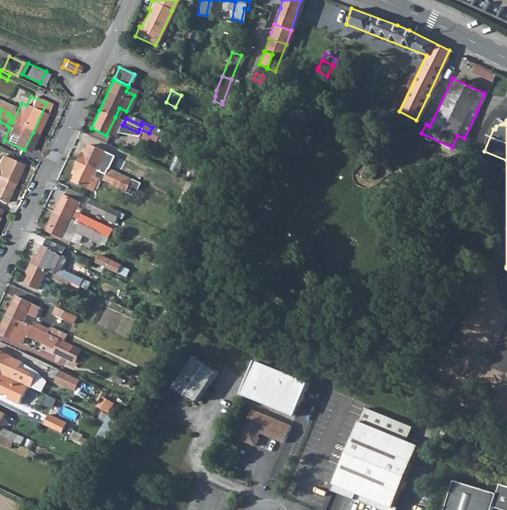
[(464,138),(457,135),(452,147),(451,149),(458,152),(463,141),(464,138)]
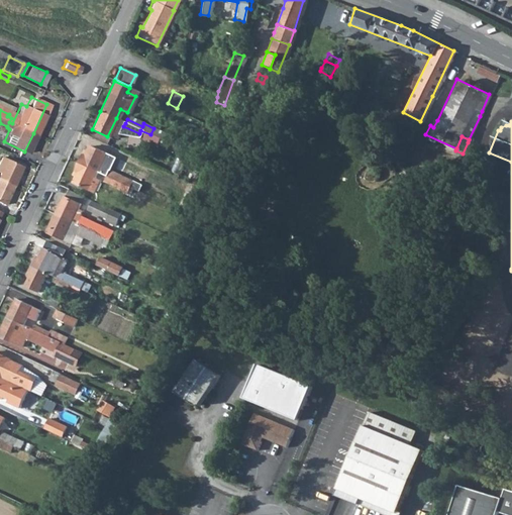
[(71,173),(73,175),(70,182),(86,189),(87,188),(92,190),(97,180),(92,177),(95,171),(100,173),(108,156),(87,145),(84,151),(81,150),(76,162),(71,173)]
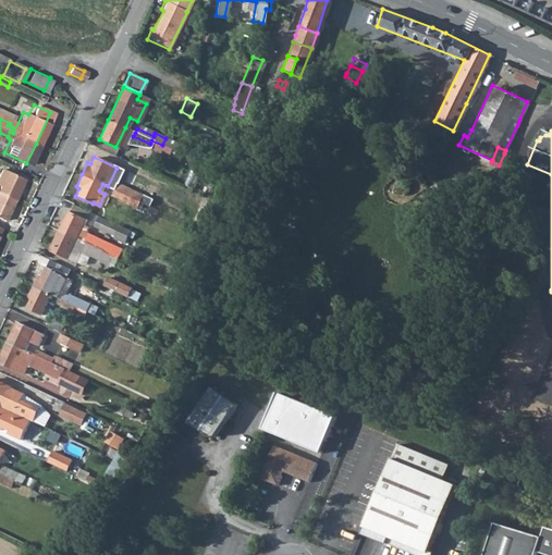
[(0,218),(1,219),(10,198),(20,179),(0,170),(0,218)]
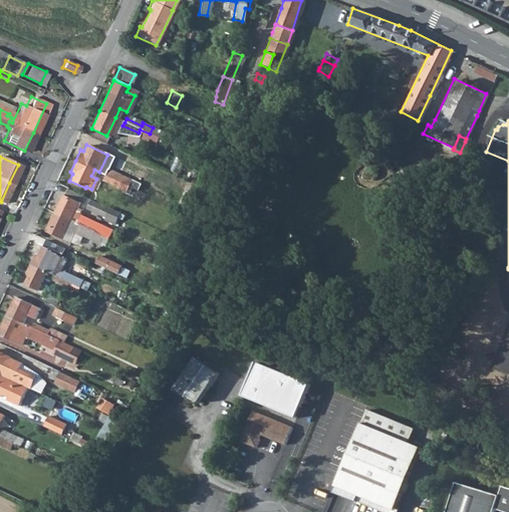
[(100,178),(123,189),(125,185),(104,175),(105,173),(103,171),(102,174),(100,178)]
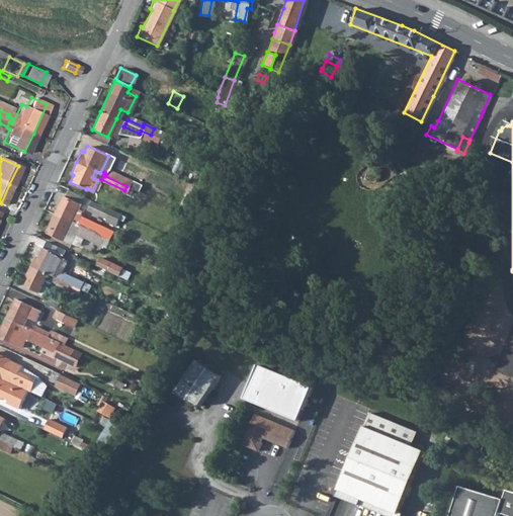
[(52,213),(43,233),(68,244),(68,243),(72,233),(74,230),(91,237),(93,233),(95,229),(79,221),(77,226),(68,222),(76,202),(61,195),(52,213)]
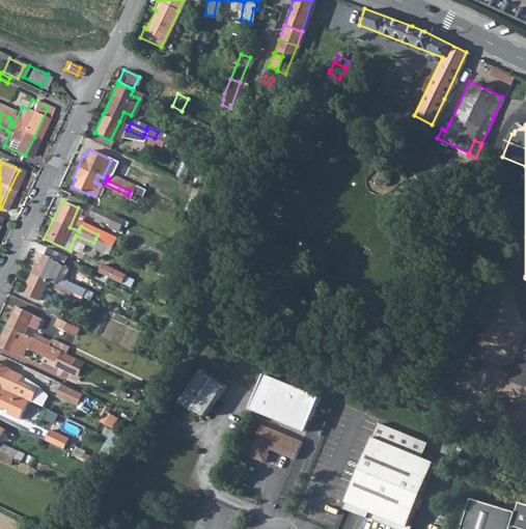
[(107,223),(111,215),(90,205),(87,214),(107,223)]
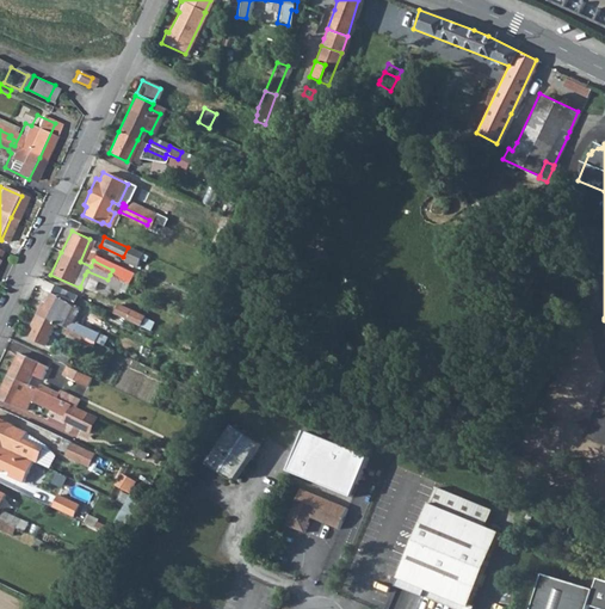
[(85,275),(80,287),(86,290),(91,289),(94,280),(85,275)]
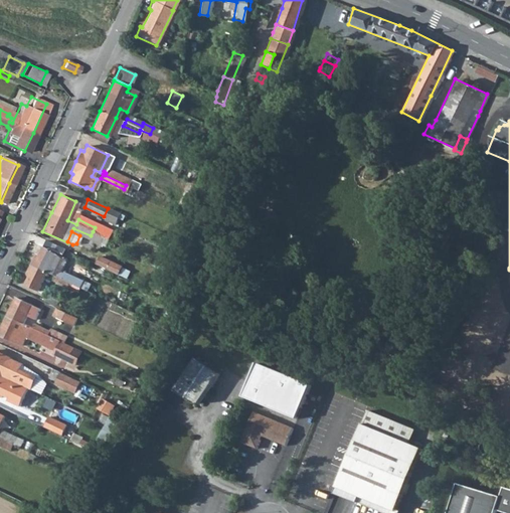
[(24,272),(26,274),(21,284),(34,291),(43,272),(50,275),(58,257),(39,247),(34,258),(31,257),(28,265),(24,272)]
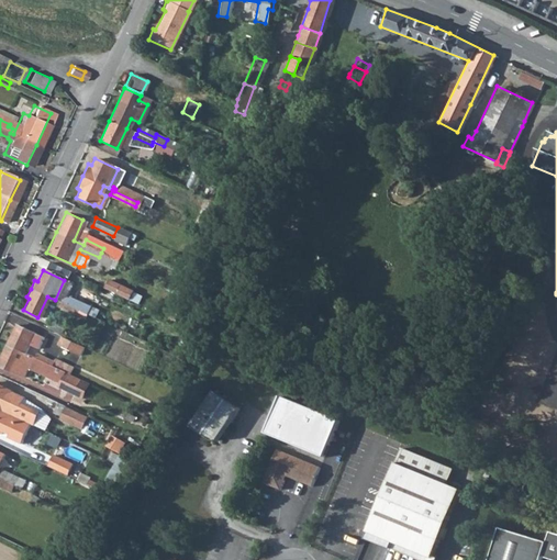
[(106,279),(102,288),(122,297),(126,288),(106,279)]
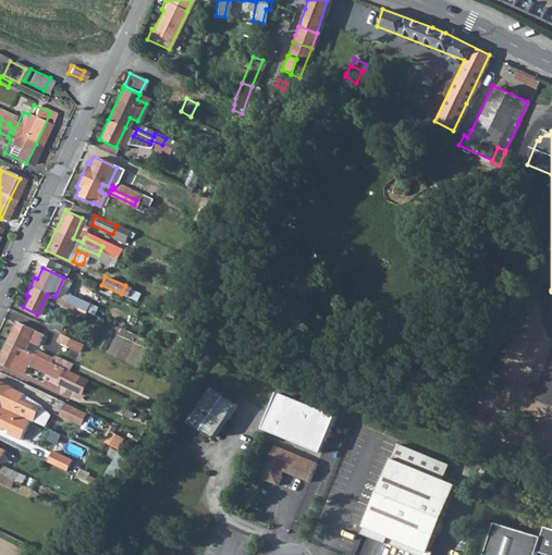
[(56,303),(72,310),(74,306),(76,303),(60,295),(58,299),(56,303)]
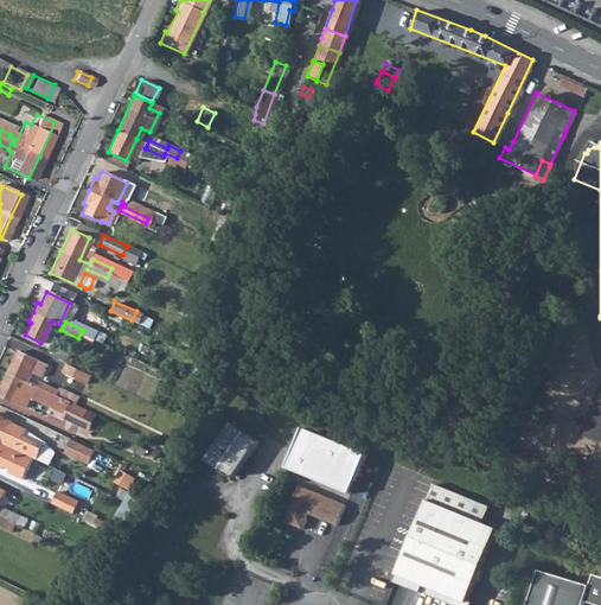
[(43,363),(14,350),(5,371),(24,381),(27,373),(37,377),(43,363)]
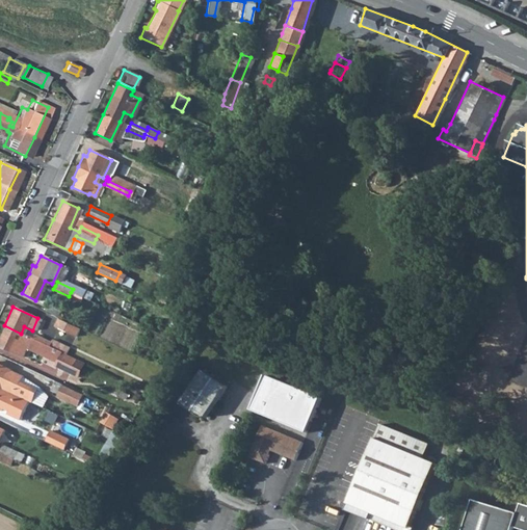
[(54,317),(51,325),(72,335),(76,327),(54,317)]
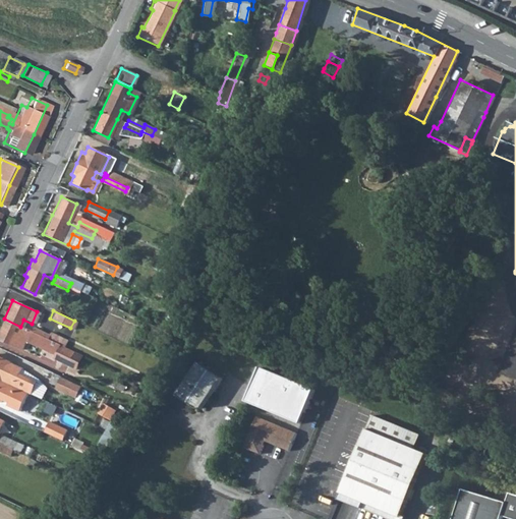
[(0,340),(11,345),(20,327),(4,319),(0,327),(0,340)]
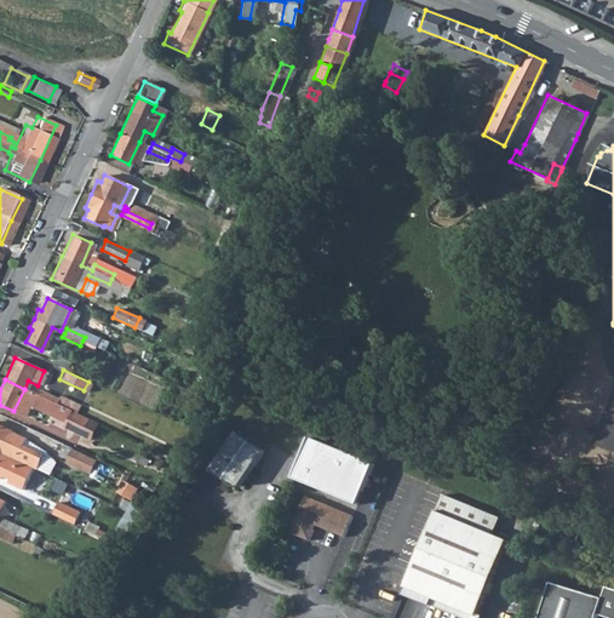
[(33,399),(52,407),(53,402),(34,394),(33,399)]
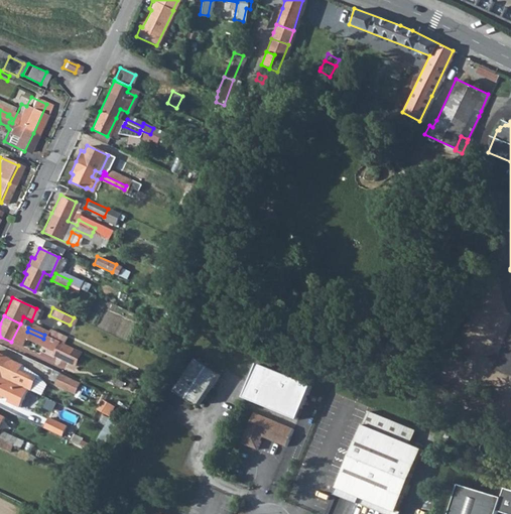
[(7,358),(0,355),(0,377),(7,380),(14,383),(25,388),(27,389),(32,378),(16,371),(19,365),(6,359),(7,358)]
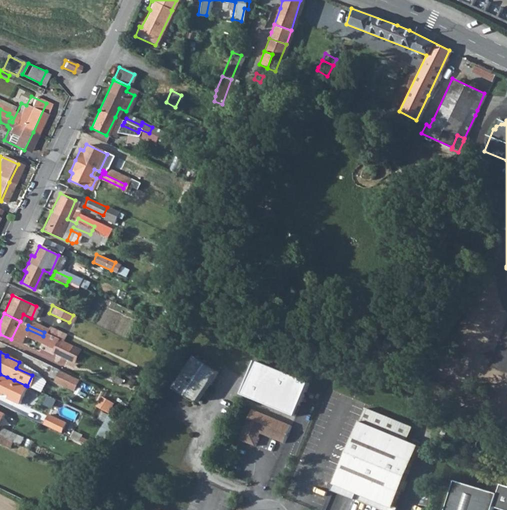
[(217,373),(195,357),(173,387),(193,401),(197,401),(217,373)]
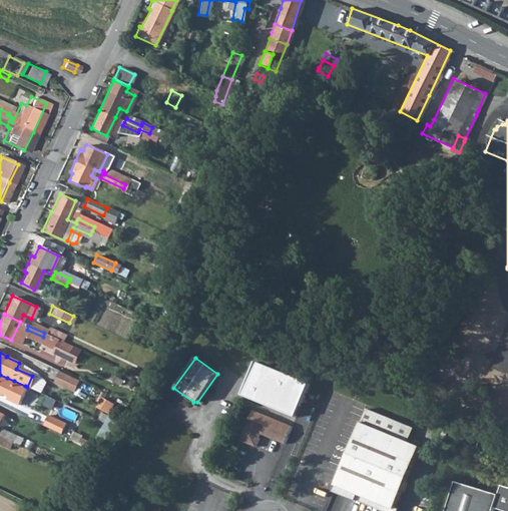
[(77,380),(57,370),(51,382),(72,391),(77,380)]
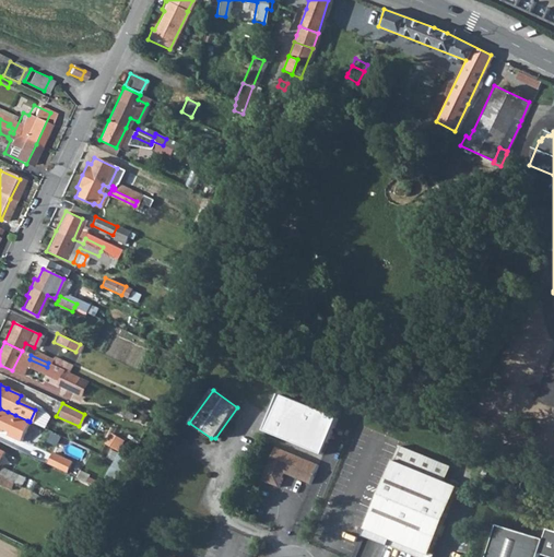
[(0,427),(7,430),(6,435),(19,440),(27,421),(15,415),(8,412),(0,409),(0,427)]
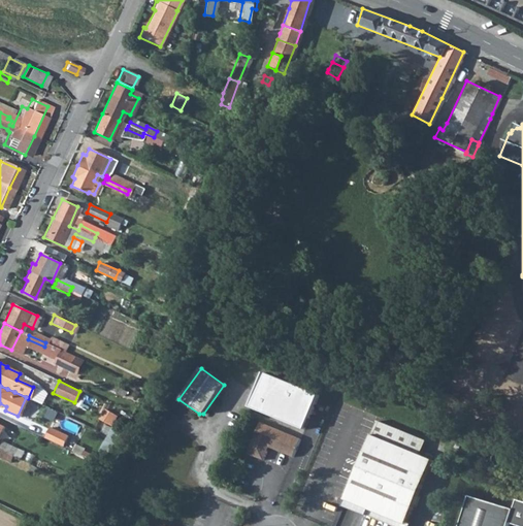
[(372,420),(340,498),(398,521),(395,525),(404,525),(406,523),(402,521),(428,459),(416,454),(421,439),(372,420)]
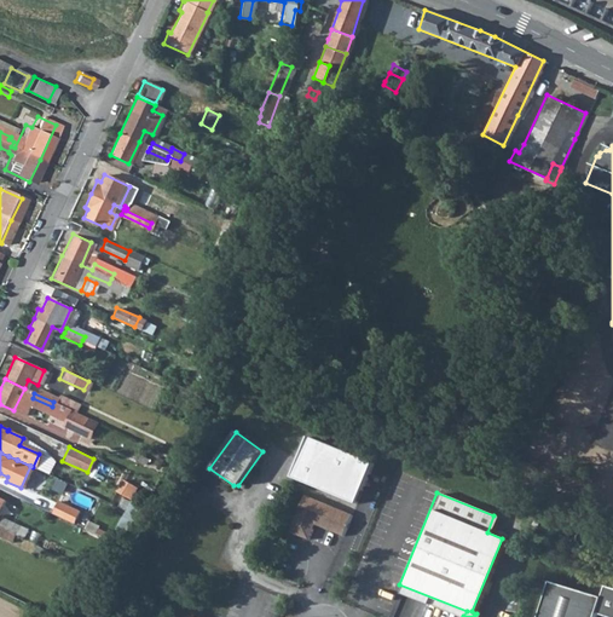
[(348,513),(300,494),(285,530),(305,537),(311,522),(340,534),(348,513)]
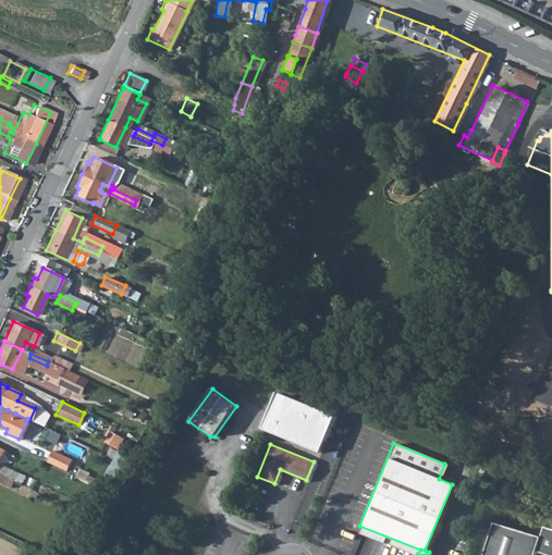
[(51,448),(45,461),(63,469),(70,457),(51,448)]
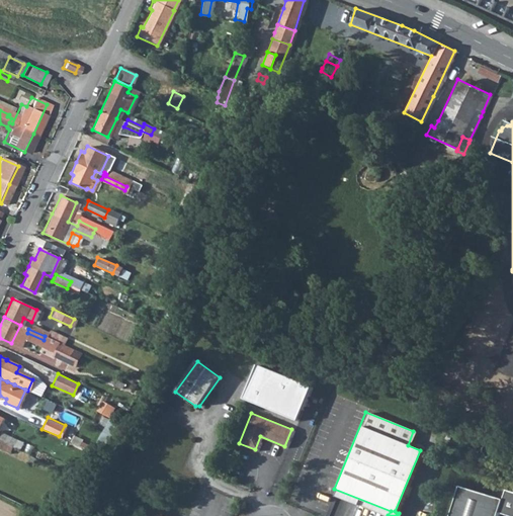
[(0,431),(0,441),(10,445),(13,438),(0,431)]
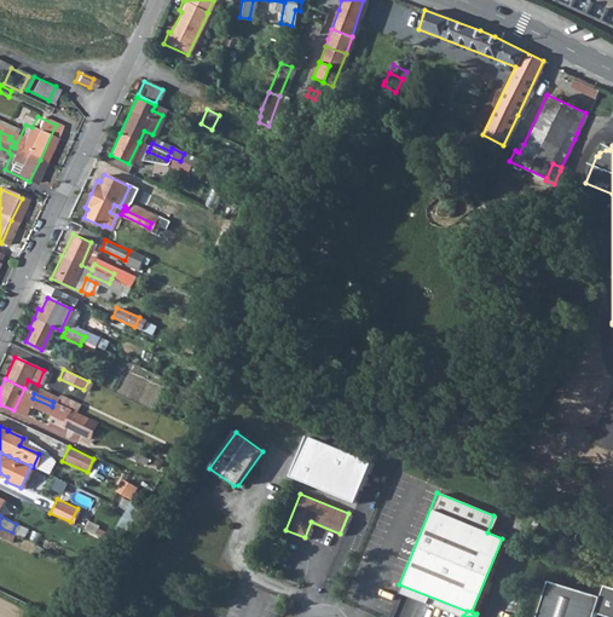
[(612,587),(605,584),(601,595),(549,578),(536,616),(593,616),(596,610),(612,615),(612,587)]
